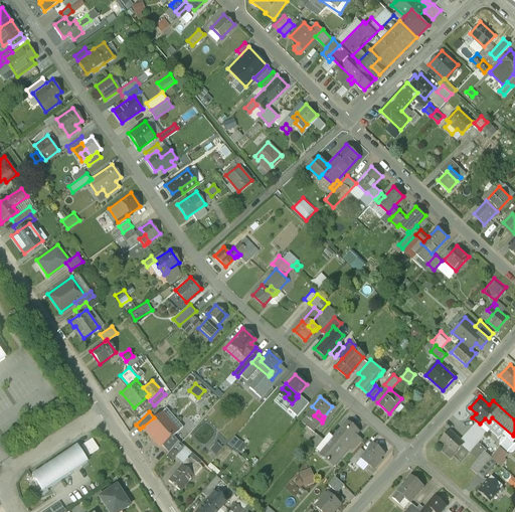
[(166,415),(164,417),(159,412),(154,417),(143,427),(151,436),(153,434),(162,444),(173,434),(178,430),(166,415)]
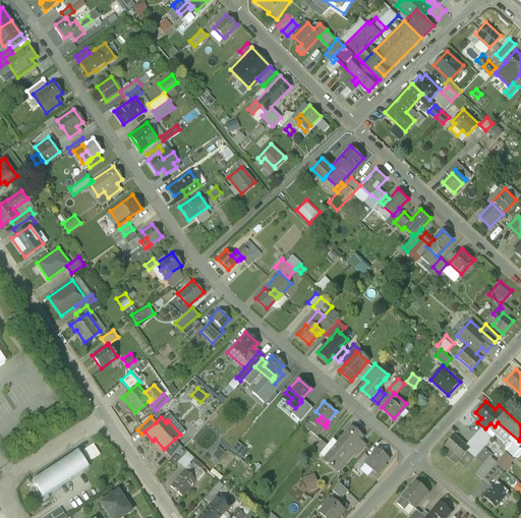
[(337,441),(324,457),(333,464),(348,447),(355,453),(363,444),(359,440),(363,435),(351,424),(337,441)]
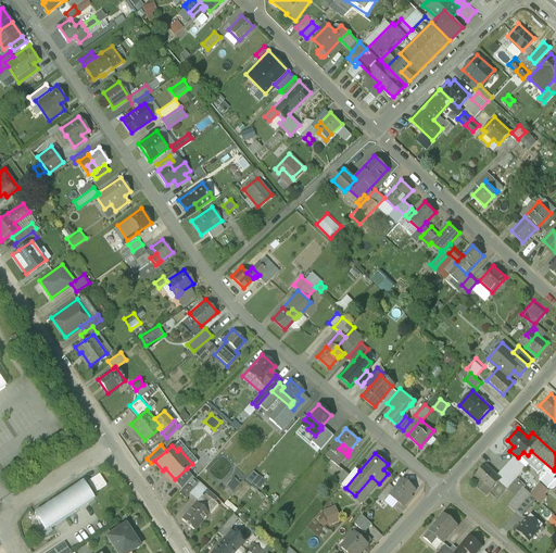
[(513,456),(503,468),(513,478),(523,466),(513,456)]
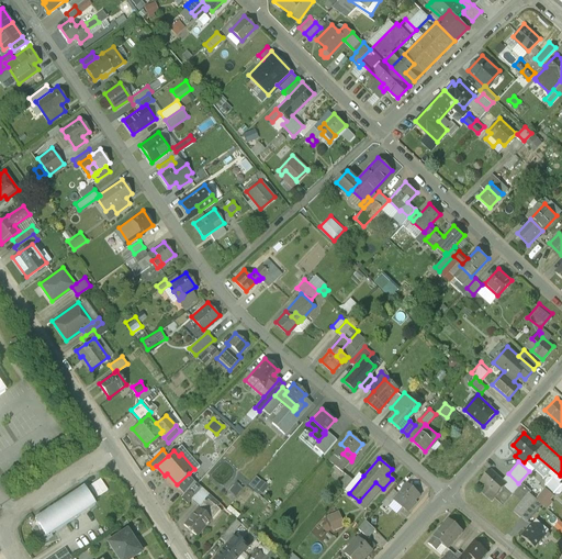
[(504,479),(492,468),(481,480),(486,485),(482,491),(491,499),(505,482),(506,481),(504,479)]
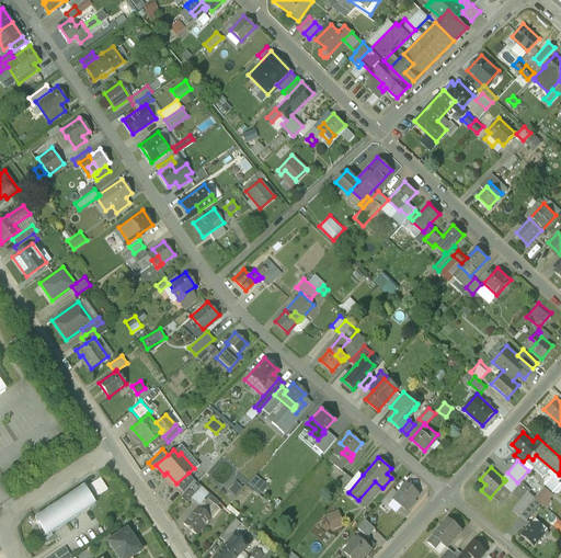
[(352,478),(343,488),(348,492),(363,475),(357,470),(352,478)]
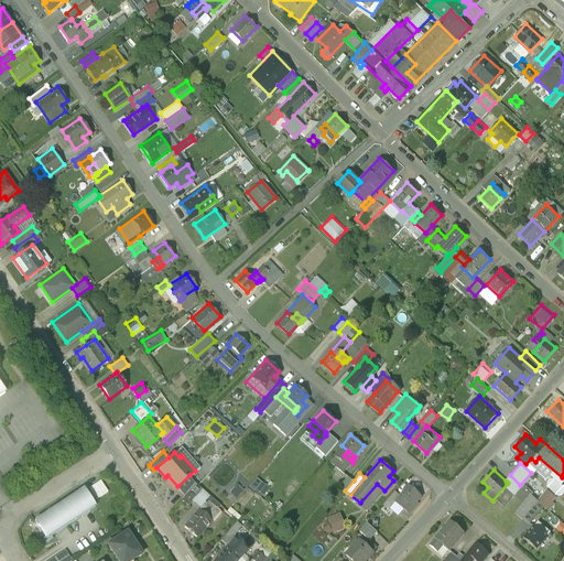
[(190,475),(177,486),(184,494),(187,489),(195,482),(190,475)]
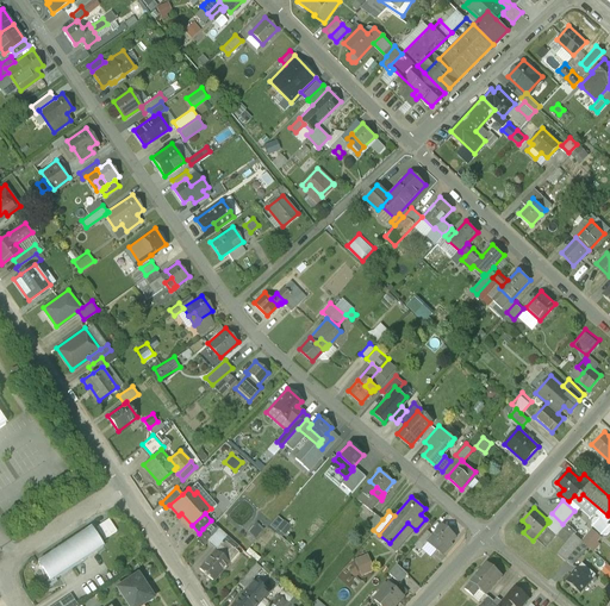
[(269,522),(282,533),(290,524),(277,513),(269,522)]
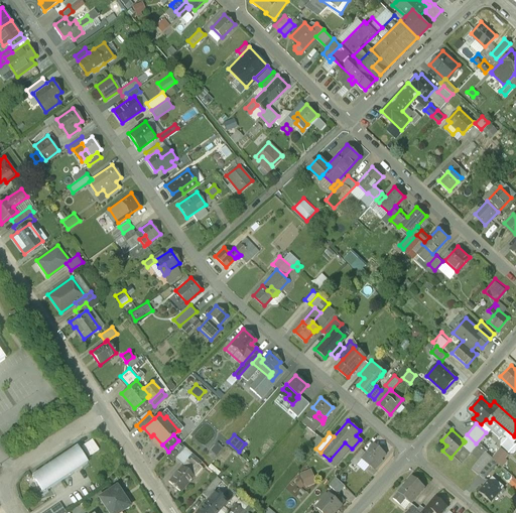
[(324,439),(317,434),(310,443),(315,449),(324,439)]
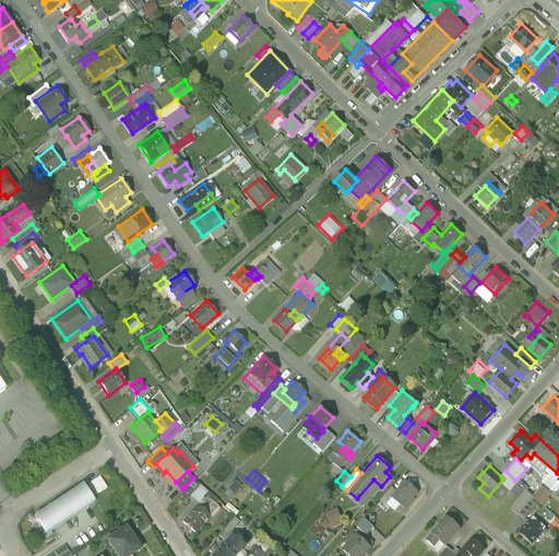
[(515,481),(506,471),(501,476),(503,478),(502,480),(510,486),(515,481)]
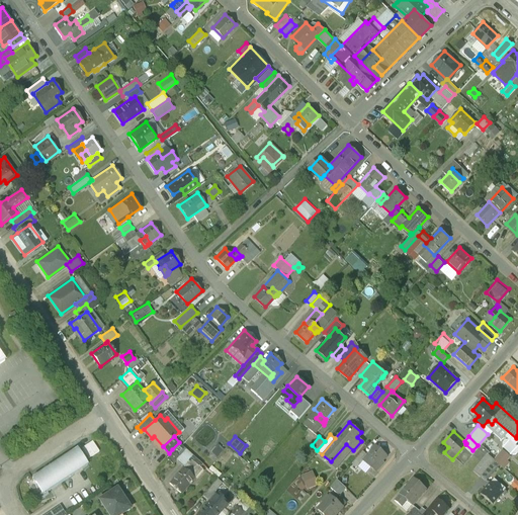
[(387,454),(374,443),(366,453),(362,458),(374,468),(387,454)]
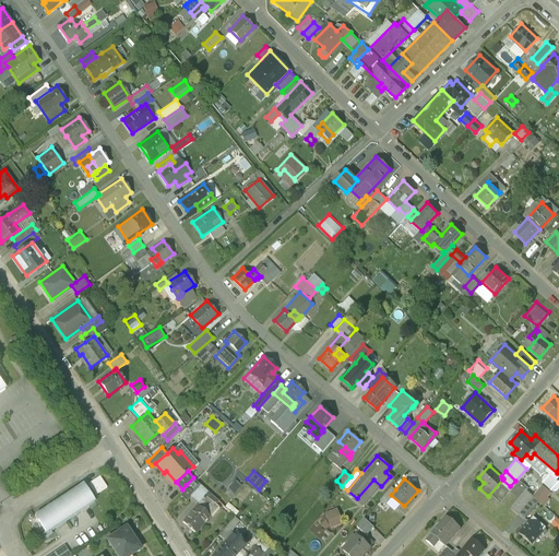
[(82,482),(35,513),(47,532),(95,500),(94,500),(82,483),(83,483),(82,482)]
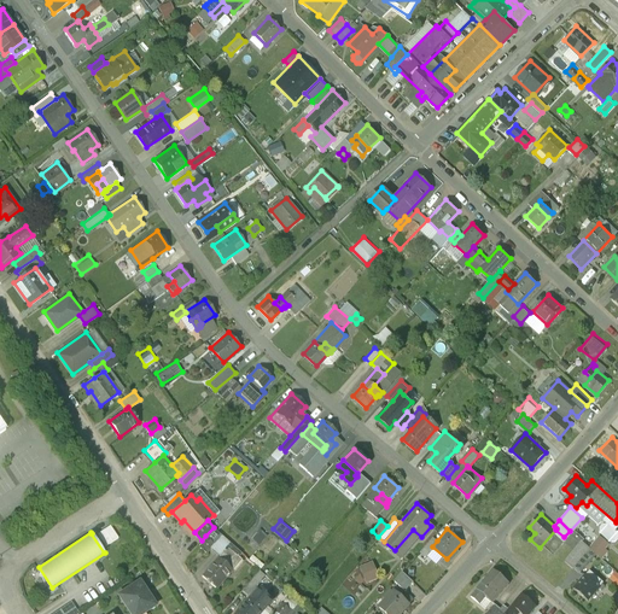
[(214,543),(205,536),(202,541),(198,544),(207,551),(214,543)]
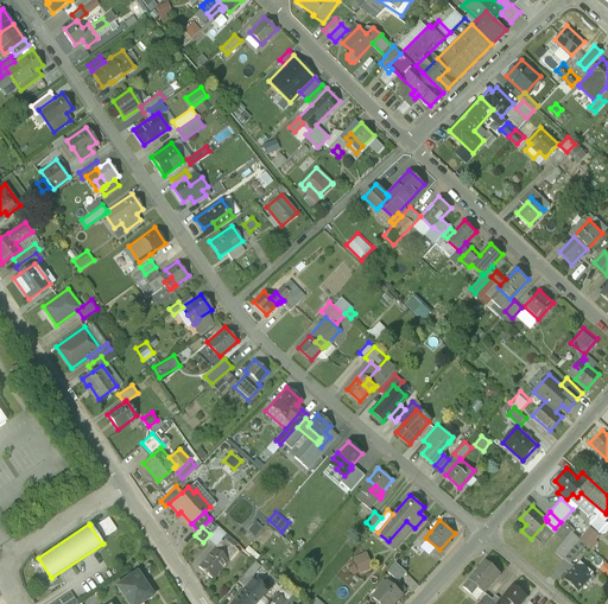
[(425,527),(413,541),(418,546),(425,538),(430,532),(425,527)]
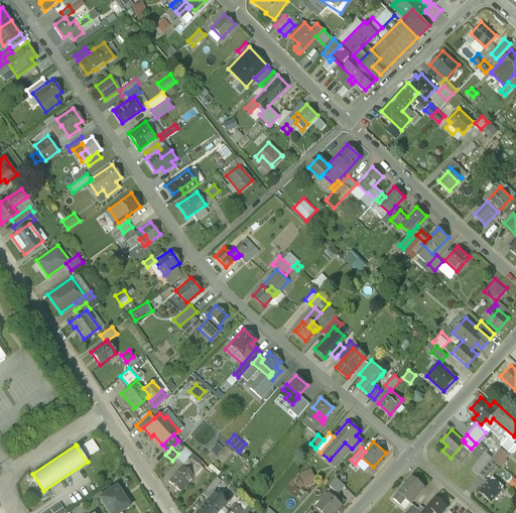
[(185,452),(178,460),(183,464),(189,457),(190,456),(185,452)]
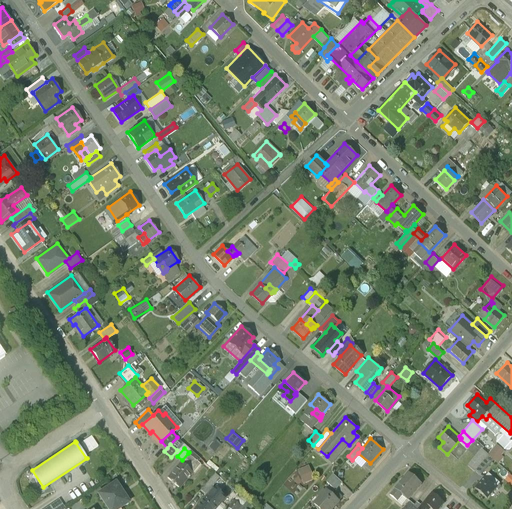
[(482,448),(468,464),(474,469),(488,453),(482,448)]
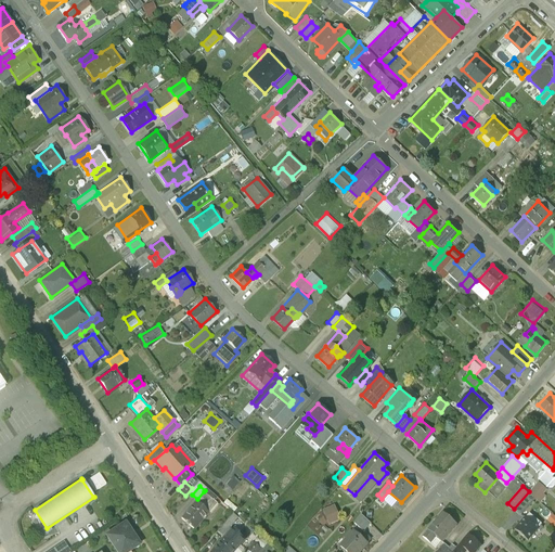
[(217,496),(207,487),(205,490),(204,491),(214,500),(217,496)]
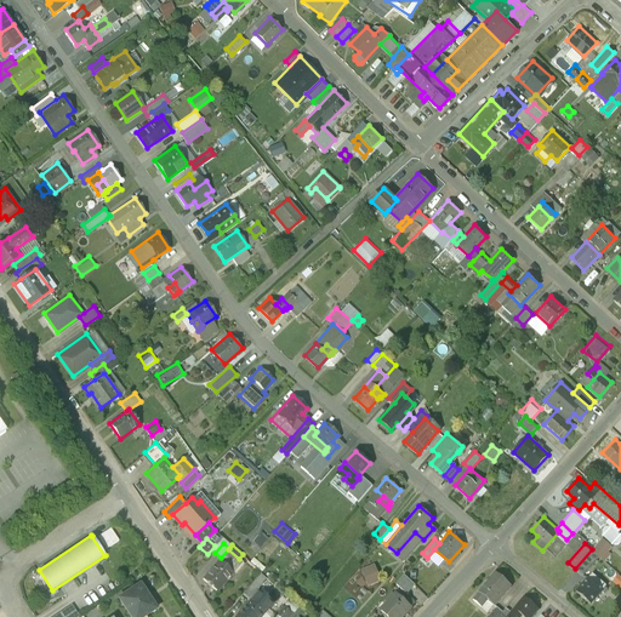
[(221,558),(203,578),(217,590),(243,561),(239,559),(228,549),(221,558)]
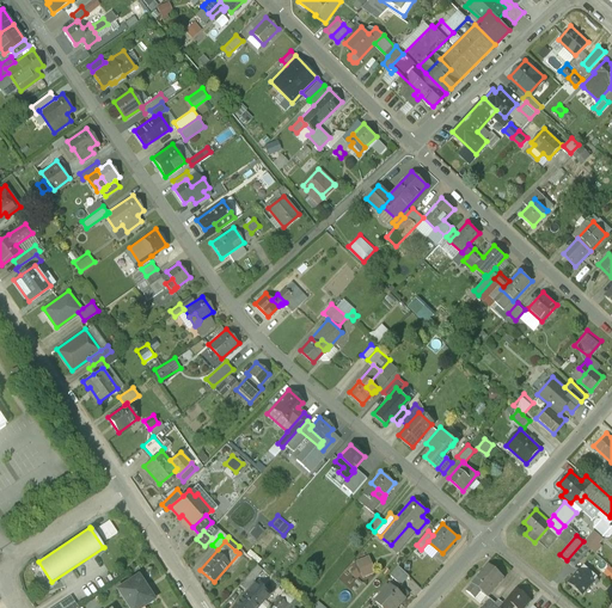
[(583,541),(567,560),(574,566),(591,547),(583,541)]
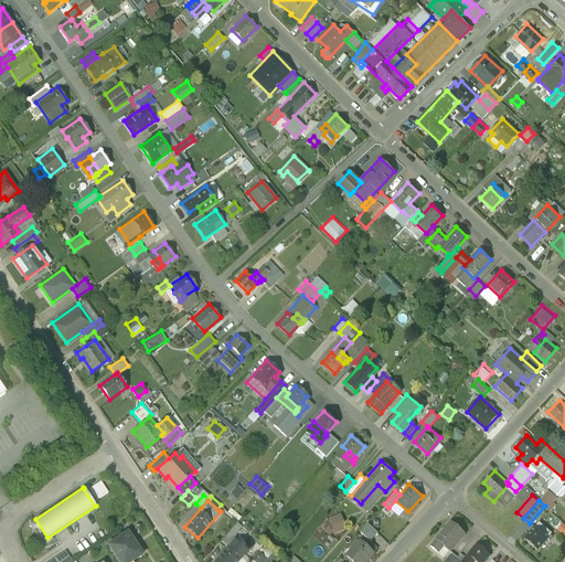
[(341,510),(328,516),(334,531),(348,526),(341,510)]
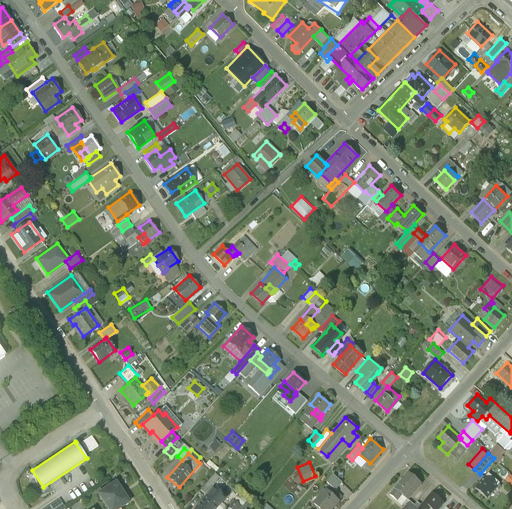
[(336,487),(343,479),(333,470),(326,478),(336,487)]
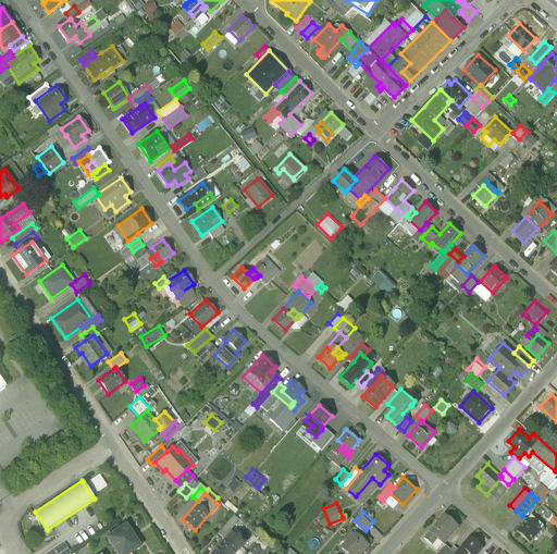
[(444,512),(429,530),(444,542),(459,524),(444,512)]
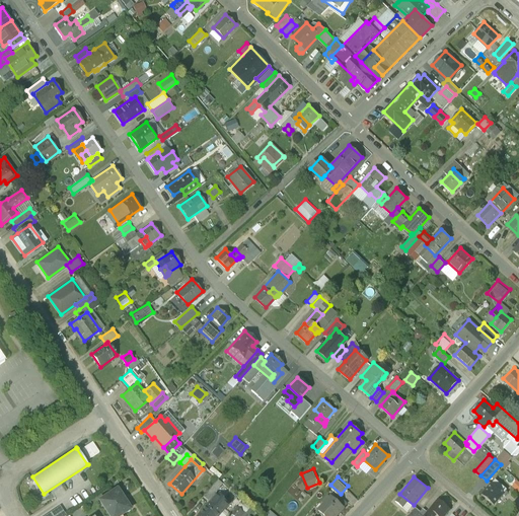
[(496,477),(482,494),(494,504),(507,488),(496,477)]
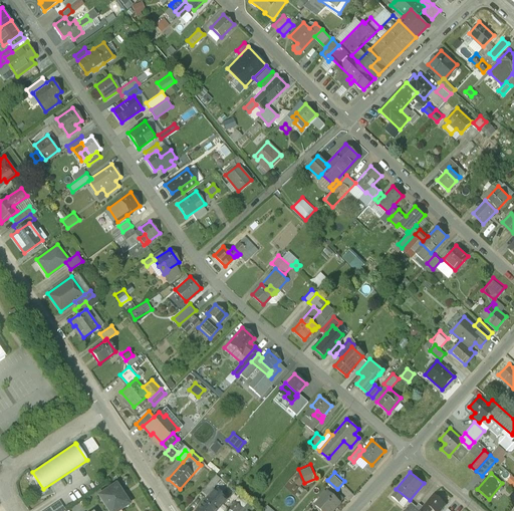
[(115,483),(98,495),(109,510),(115,510),(129,503),(115,483)]
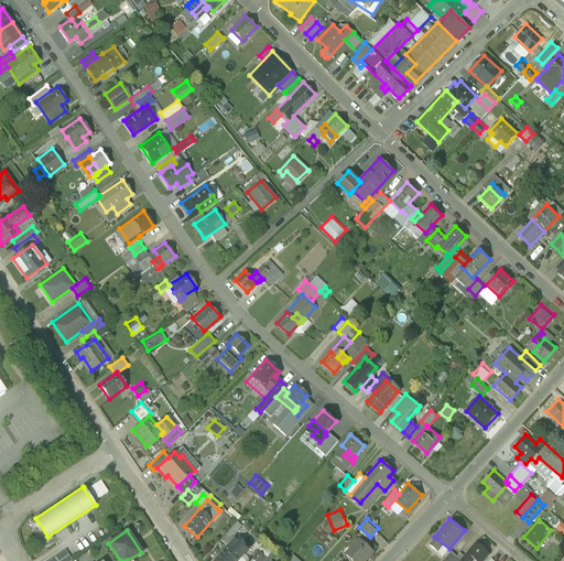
[(228,530),(220,539),(225,543),(234,533),(228,530)]
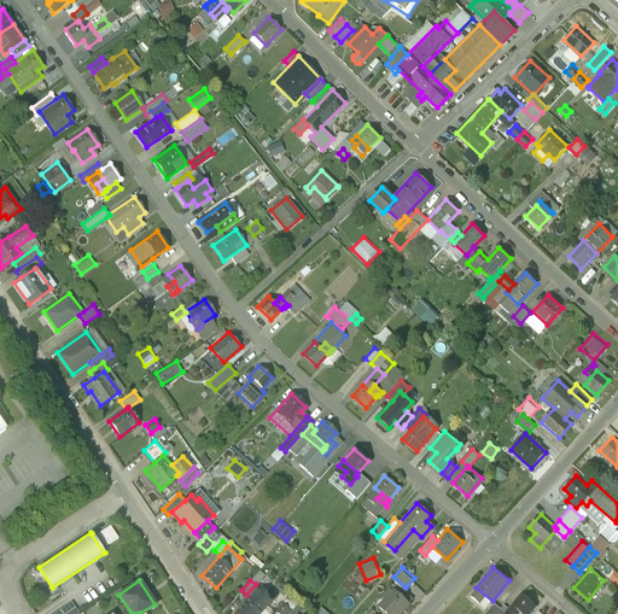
[(394,589),(379,604),(389,613),(398,613),(409,602),(394,589)]
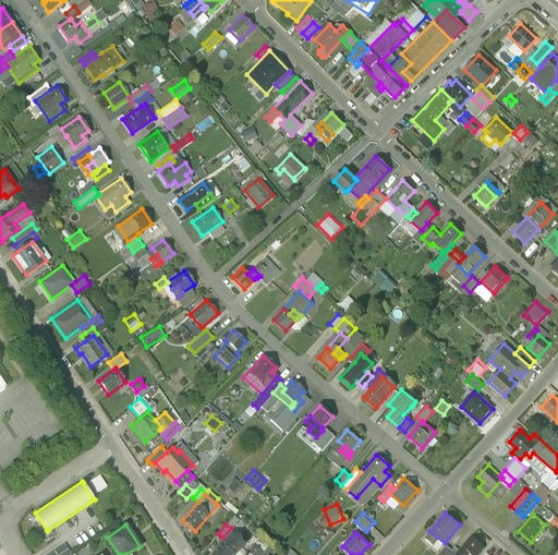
[(475,554),(484,545),(471,534),(455,554),(456,554),(465,554),(470,552),(473,554),(475,554)]
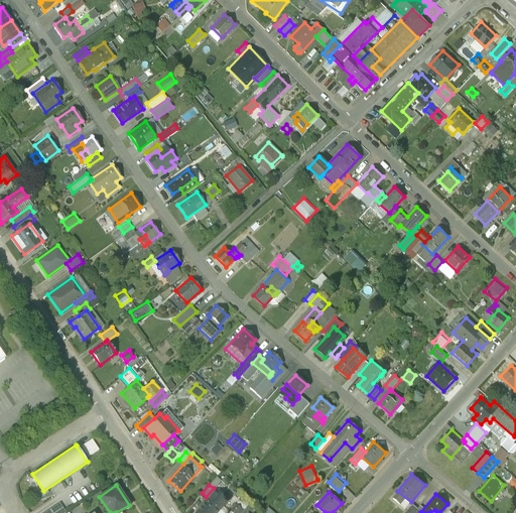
[(208,498),(195,512),(215,512),(220,508),(208,498)]
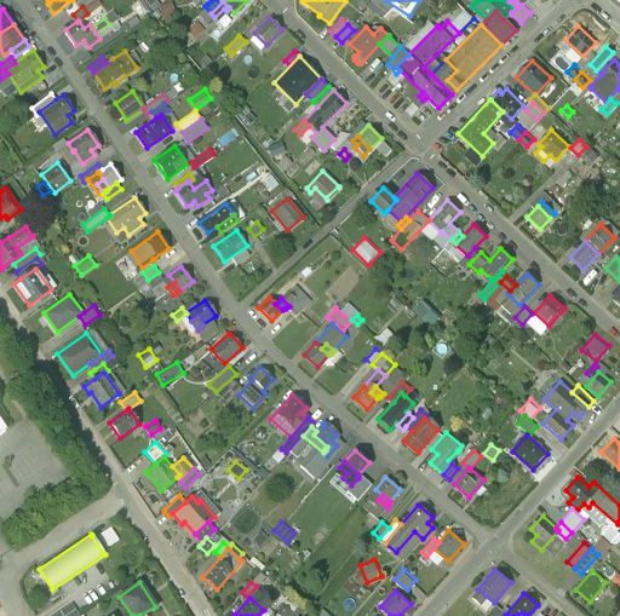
[(286,615),(291,611),(281,603),(274,612),(279,615),(286,615)]
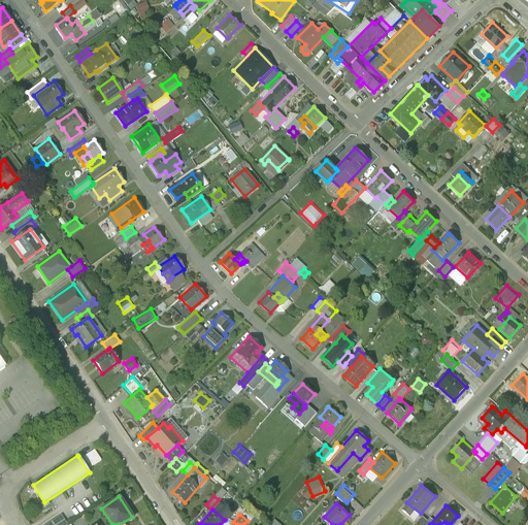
[(423,515),(414,524),(421,524),(427,518),(423,515)]
